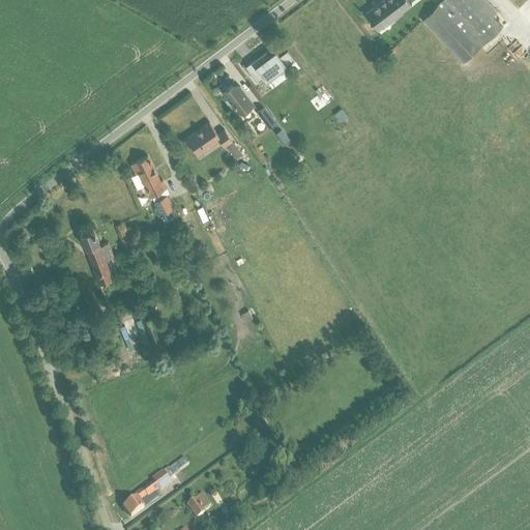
[(408,0),(382,0),(364,13),(378,30),(412,5),(408,0)]
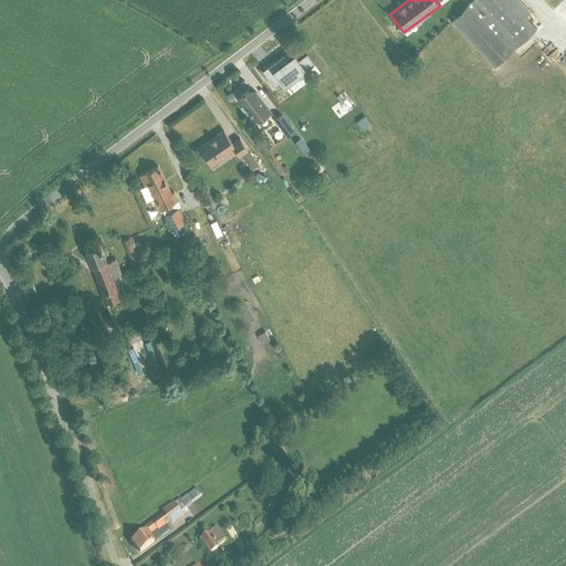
[(521,0),(472,0),(451,21),(495,67),(537,28),(526,17),(532,11),(521,0)]
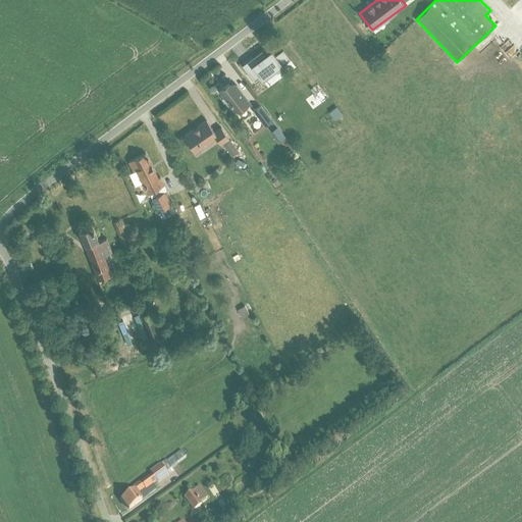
[(521,16),(521,0),(505,0),(521,17),(521,16)]
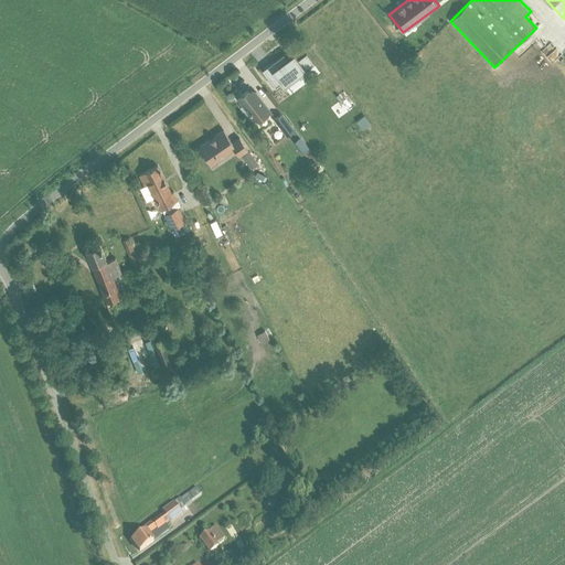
[(291,64),(288,59),(284,54),(262,71),(276,88),(281,84),(284,87),(315,64),(307,53),(298,60),(291,64)]
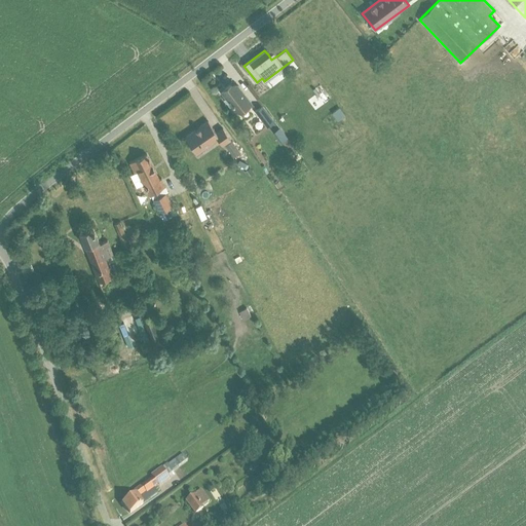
[(271,60),(277,55),(273,50),(268,54),(271,60)]
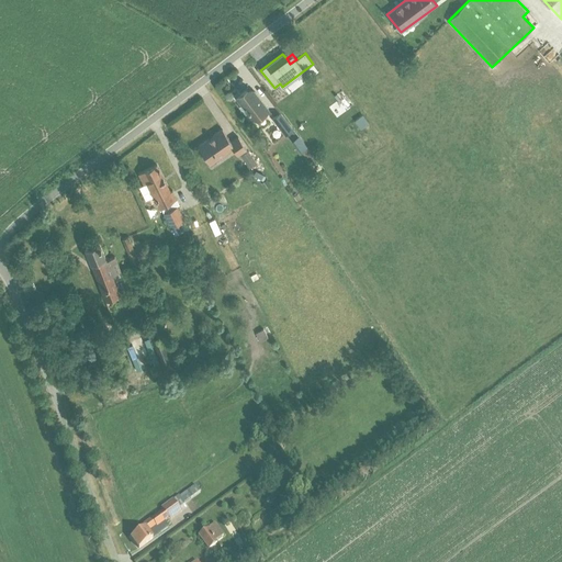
[(344,89),(336,94),(343,102),(349,97),(344,89)]
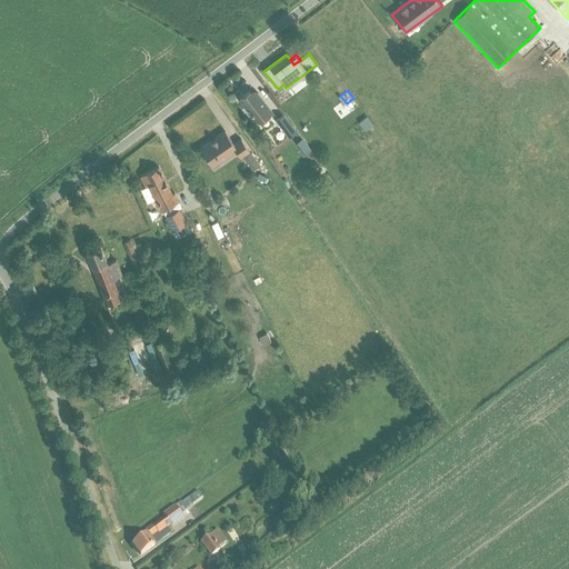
[(250,91),(239,99),(245,107),(242,108),(248,117),(250,115),(255,121),(261,122),(273,112),(258,92),(250,91)]
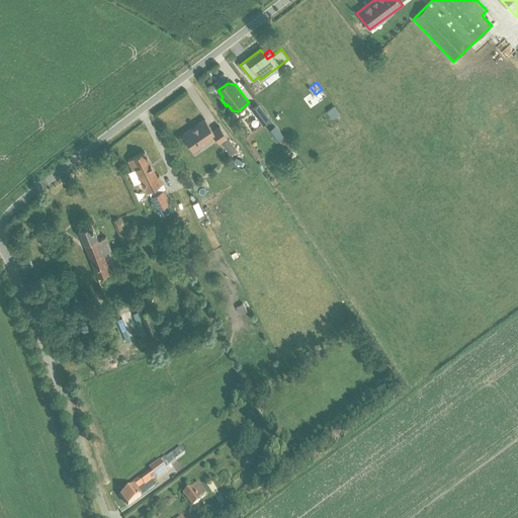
[(258,103),(251,109),(263,125),(271,119),(258,103)]
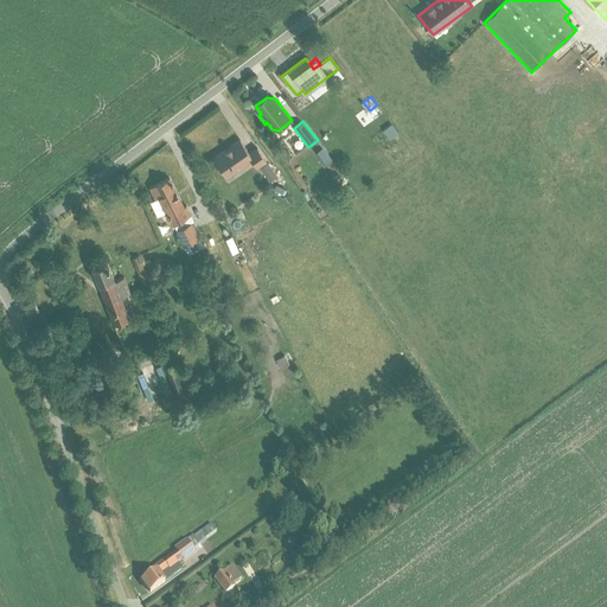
[(241,140),(213,158),(228,178),(251,161),(257,168),(267,161),(257,147),(249,152),(241,140)]
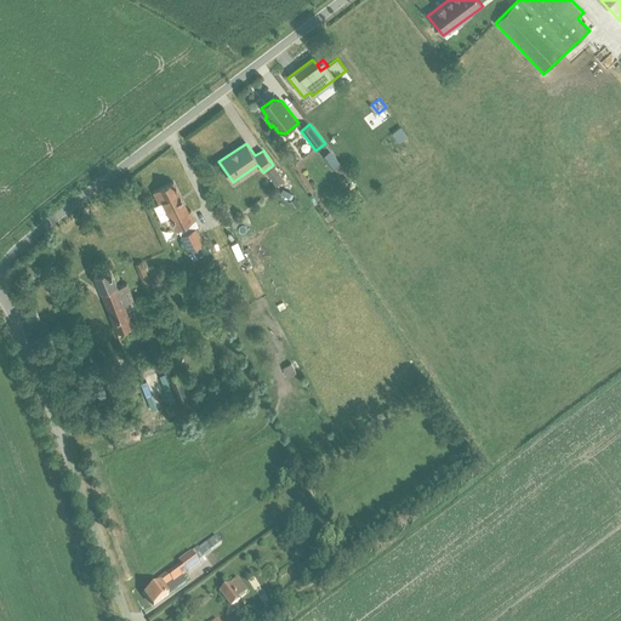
[(331,151),(324,157),(334,169),(341,163),(331,151)]
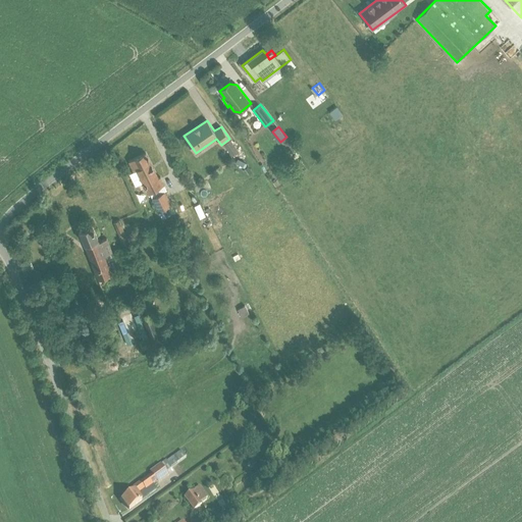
[(230,140),(223,145),(232,156),(239,152),(230,140)]
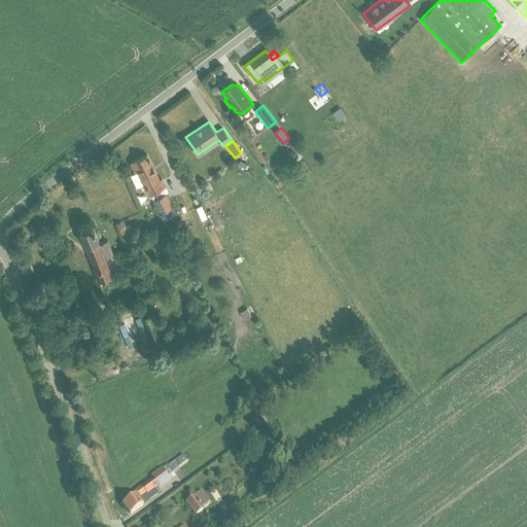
[(147,154),(131,163),(136,173),(133,174),(139,187),(145,184),(164,221),(177,215),(167,194),(169,192),(163,178),(160,179),(147,154)]
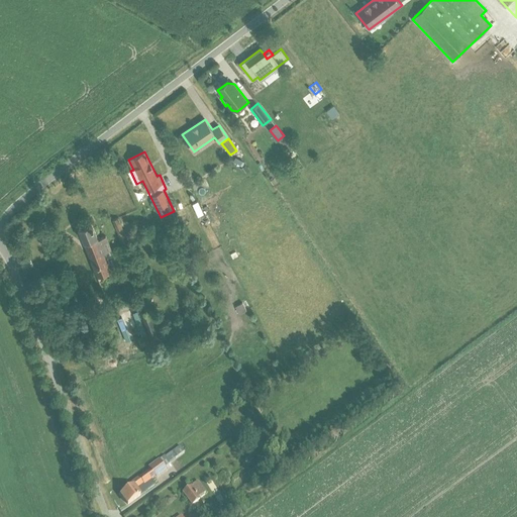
[(226,162),(232,168),(237,164),(230,157),(226,162)]
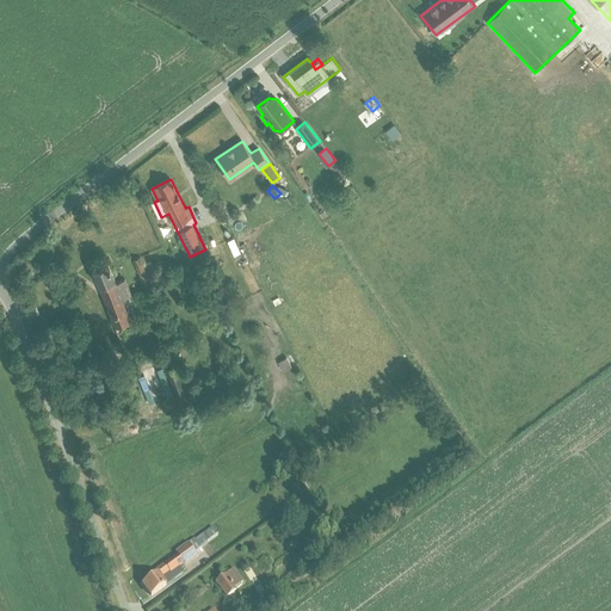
[(234,238),(227,241),(234,255),(240,253),(234,238)]
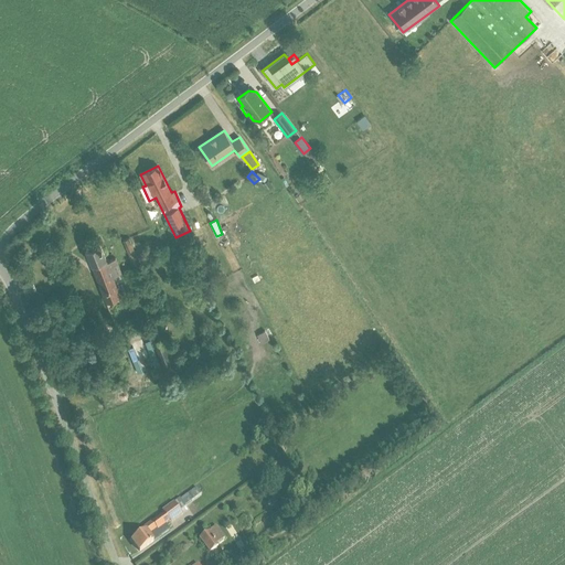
[(129,238),(123,241),(134,265),(140,263),(129,238)]
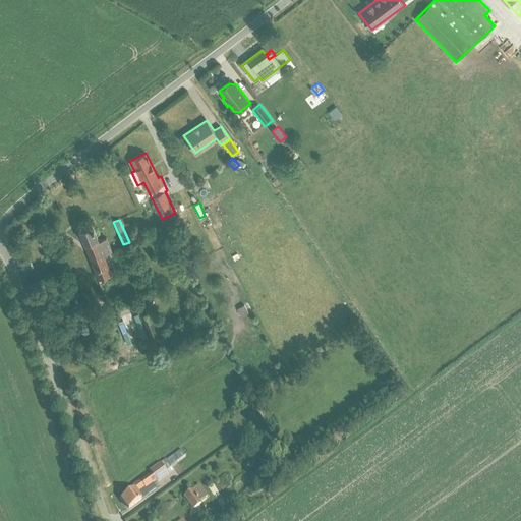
[(93,224),(78,230),(98,279),(112,274),(104,254),(112,251),(107,238),(99,241),(93,224)]
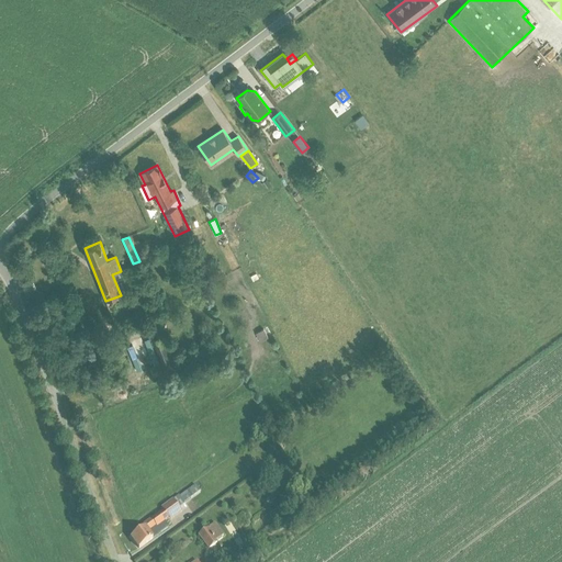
[(138,267),(126,272),(132,283),(143,278),(138,267)]
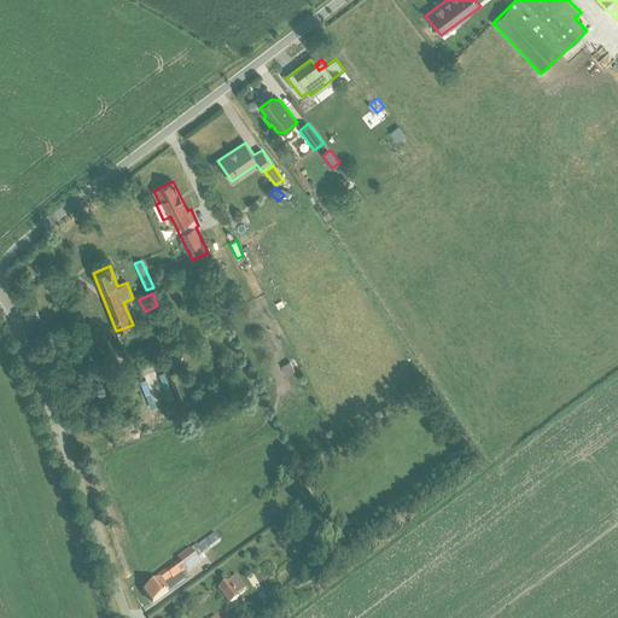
[(290,362),(281,367),(286,375),(295,371),(290,362)]
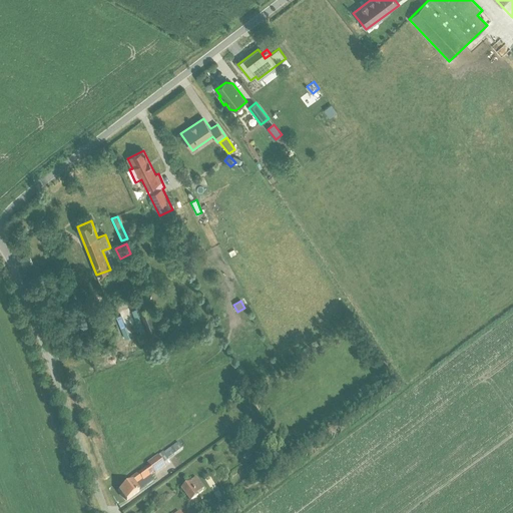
[(147,308),(139,311),(149,335),(157,332),(147,308)]
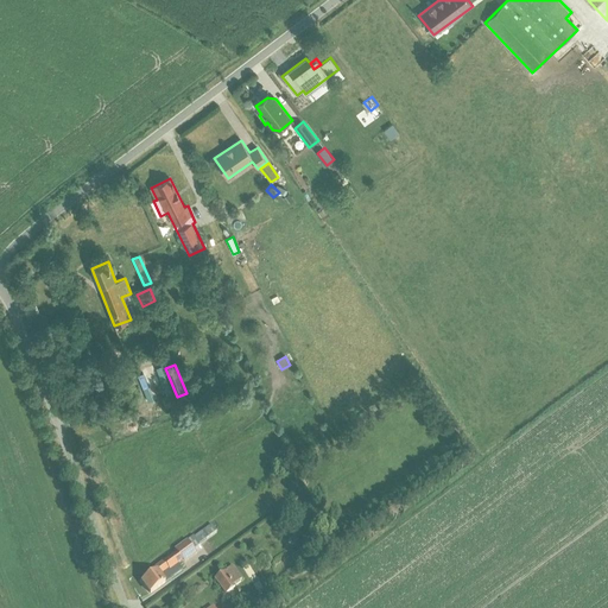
[(173,393),(162,398),(165,407),(177,403),(173,393)]
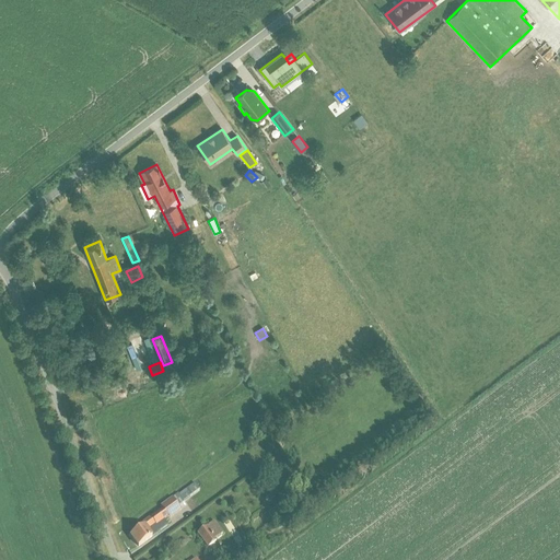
[(138,531),(131,536),(139,547),(160,531),(156,526),(168,517),(170,518),(182,511),(178,506),(184,502),(183,501),(199,490),(195,483),(178,494),(161,506),(163,510),(137,528),(138,531)]
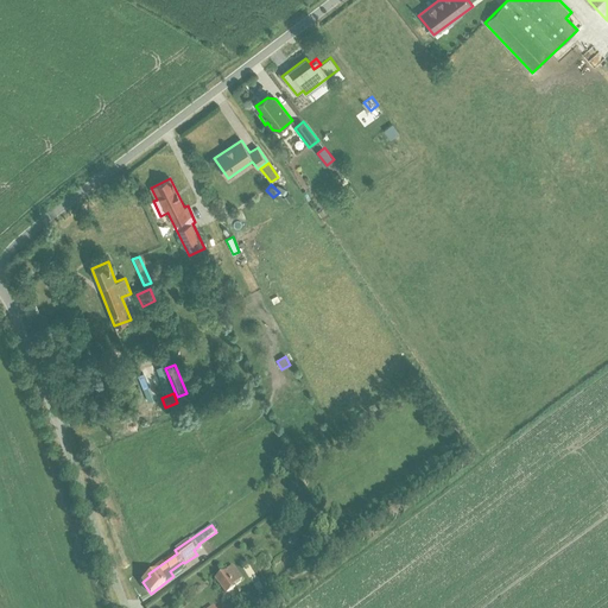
[(225,571),(214,580),(226,595),(235,587),(225,571)]
